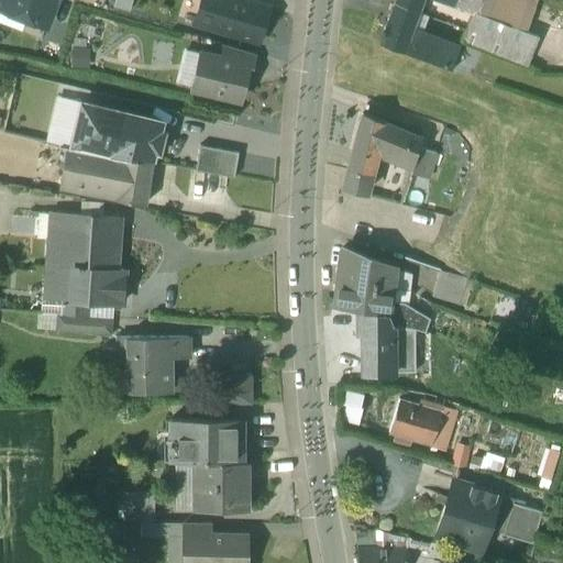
[(55,0),(0,0),(0,6),(28,15),(25,20),(45,28),(55,0)]
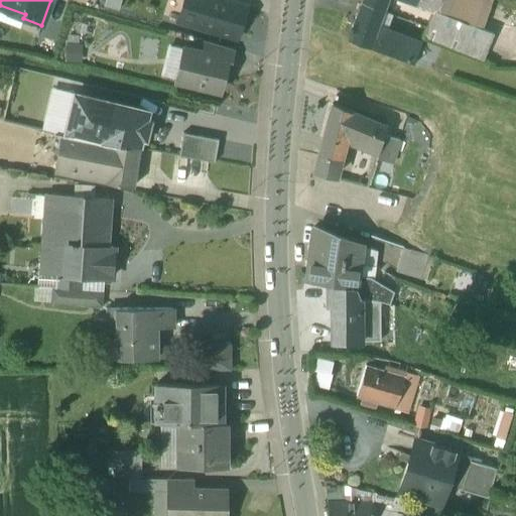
[(105,0),(104,5),(119,8),(120,0),(105,0)]
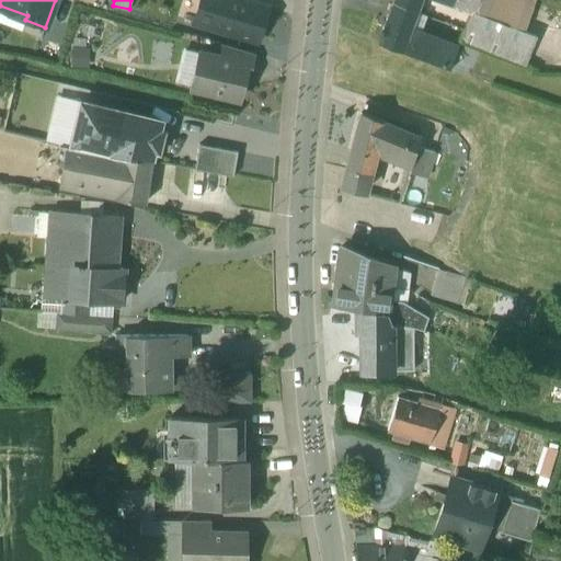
[(238,0),(199,0),(193,24),(259,44),(270,9),(238,0)]
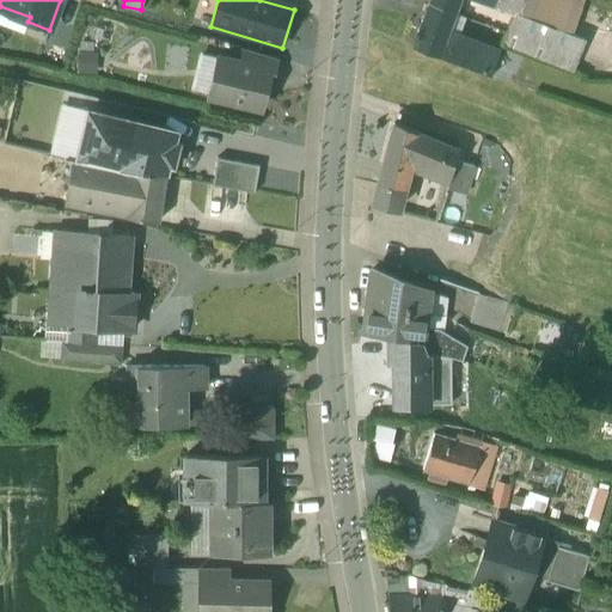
[(429,0),(429,4),(451,11),(454,0),(493,0),(496,1),(496,0),(429,0)]
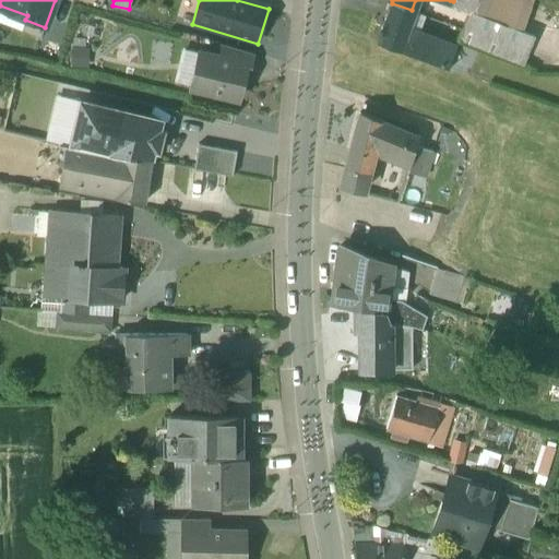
[(453,0),(453,1),(452,6),(470,12),(521,33),(532,0),(453,0)]
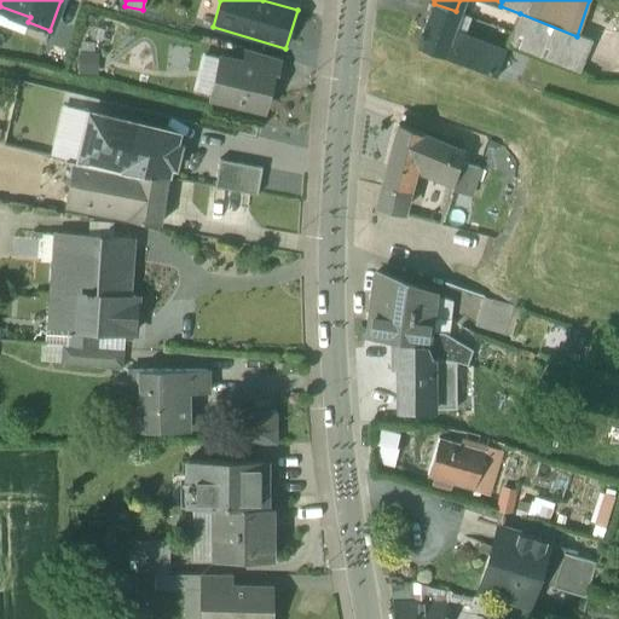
[(504,53),(450,33),(457,12),(456,11),(434,4),(433,4),(417,47),(495,77),(504,53)]
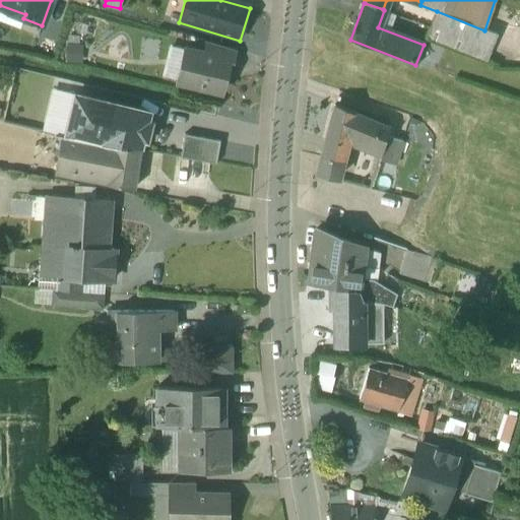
[(484,30),(437,11),(427,37),(488,62),(498,36),(484,30)]
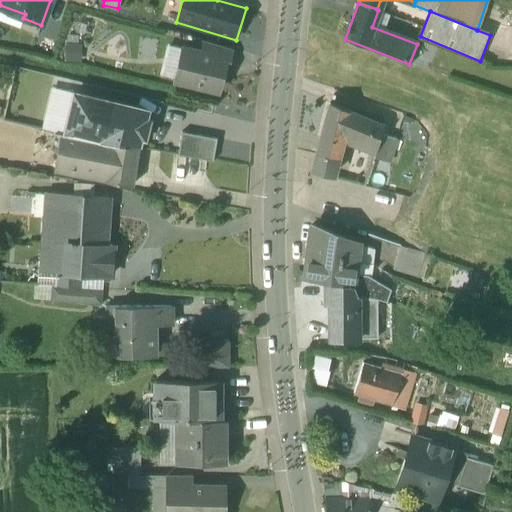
[(231,50),(204,42),(201,54),(225,60),(224,62),(227,63),(231,50)]
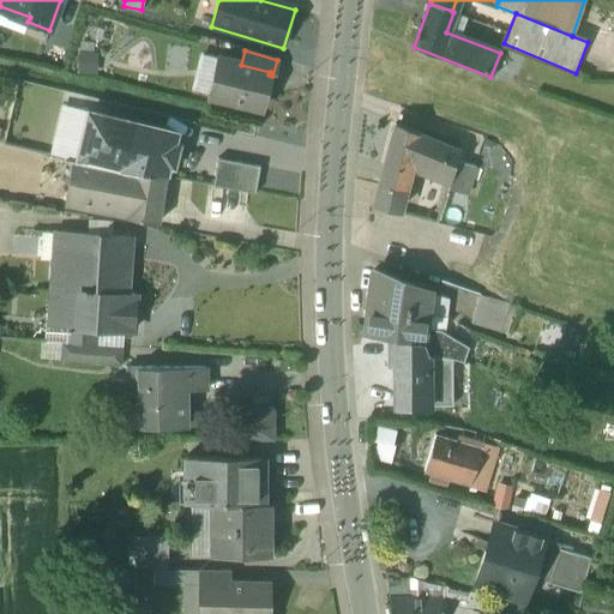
[(270,72),(241,65),(218,60),(210,97),(260,109),(269,74),(270,72)]
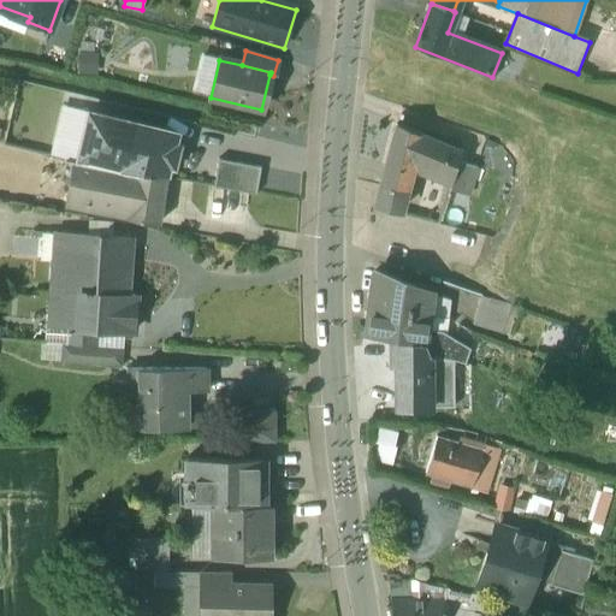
[(177,132),(89,112),(77,164),(83,165),(166,181),(177,132)]
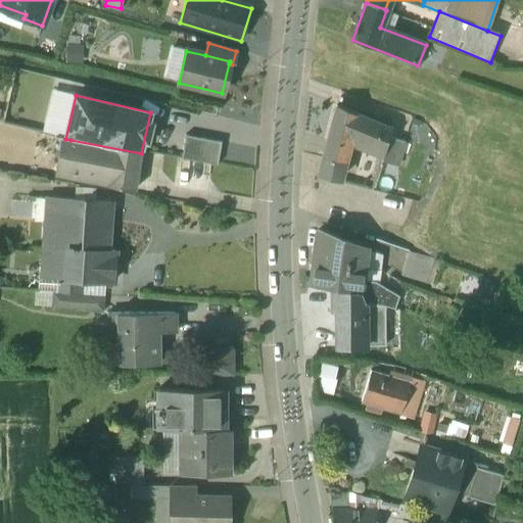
[(390,130),(337,105),(327,142),(346,147),(348,139),(382,153),(384,147),(390,130)]
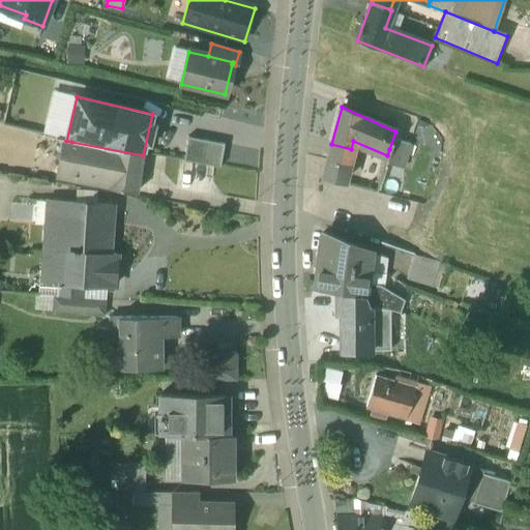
[(37,133),(12,128),(10,140),(34,144),(36,135),(37,133)]
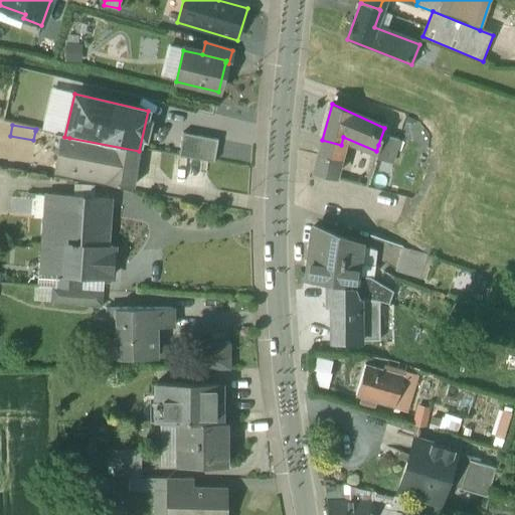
[(400,135),(384,128),(378,145),(396,151),(400,135)]
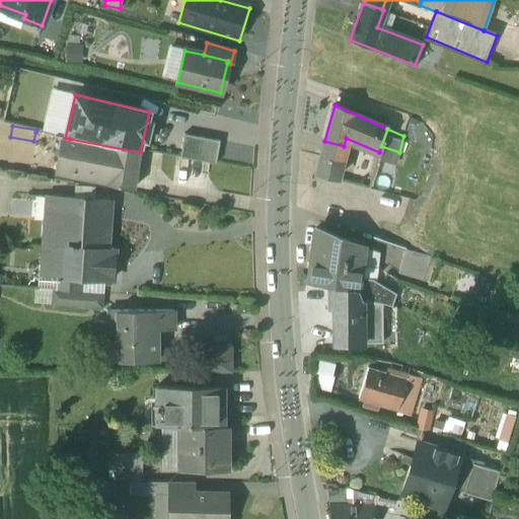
[(186,135),(182,156),(217,162),(221,141),(186,135)]
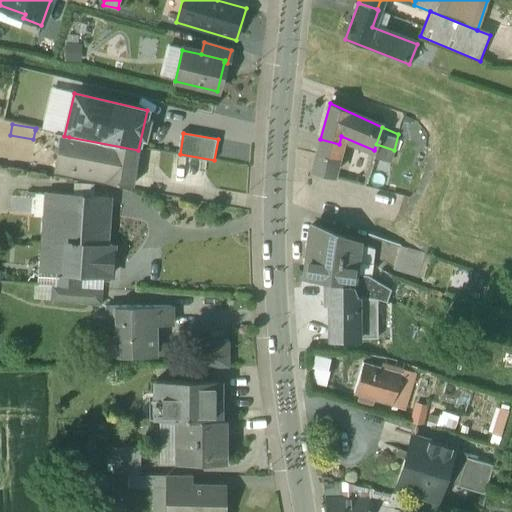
[(138,150),(69,137),(62,171),(104,178),(103,181),(132,186),(138,150)]
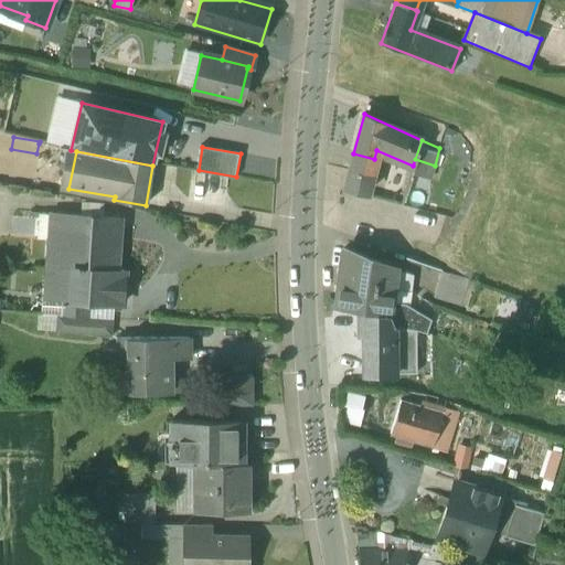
[(353,153),(340,206),(362,214),(374,159),(353,153)]
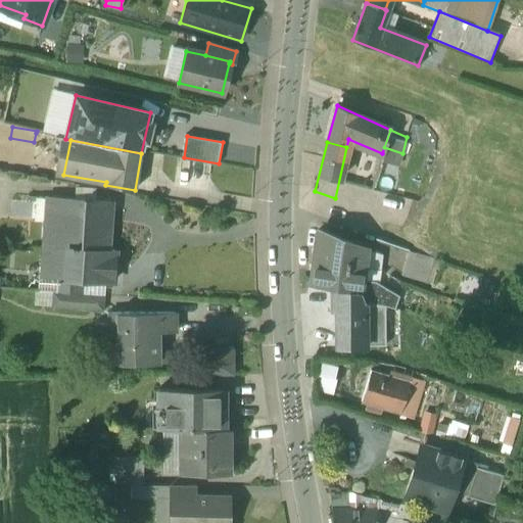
[(382,153),(372,186),(371,191),(391,195),(402,153),(384,147),(382,153)]
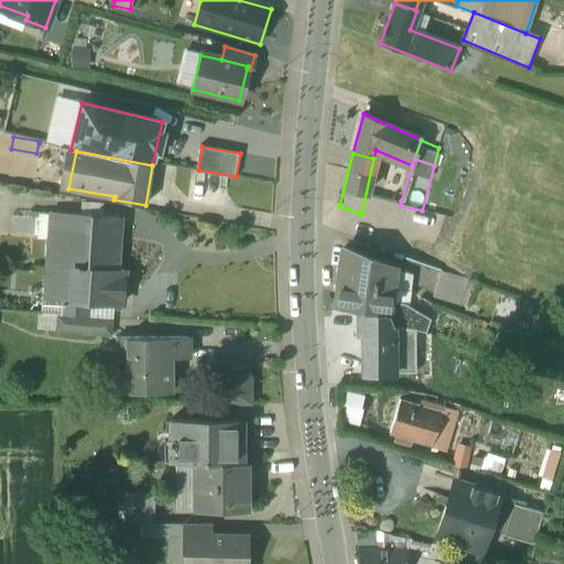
[(118,220),(54,216),(50,268),(73,269),(115,272),(118,220)]
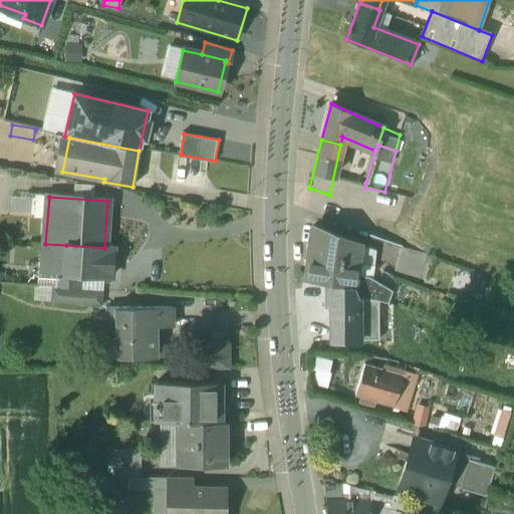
[(358,244),(312,227),(308,256),(356,263),(358,244)]
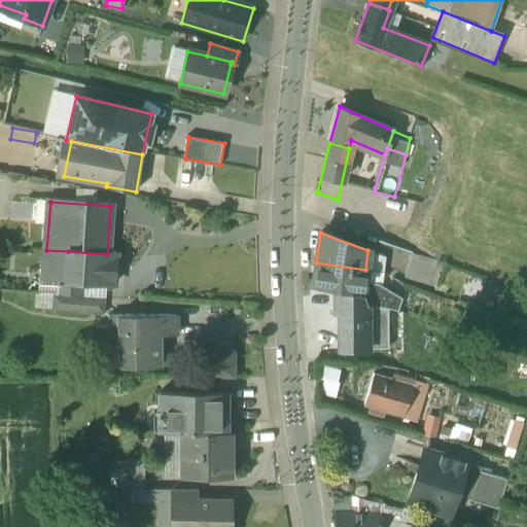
[(68,251),(46,250),(44,278),(58,279),(66,280),(68,251)]
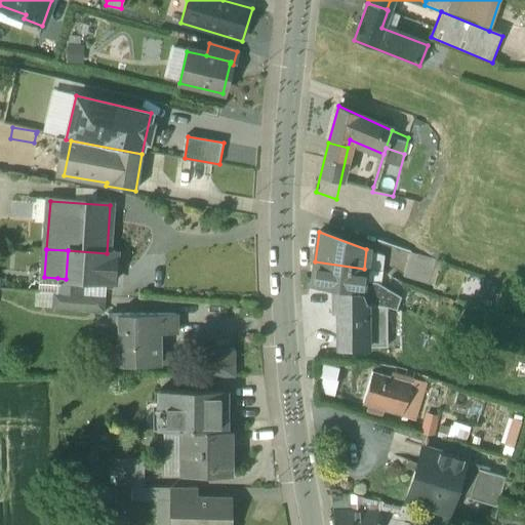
[(107,253),(68,250),(66,279),(66,280),(83,281),(113,283),(115,254),(107,253)]
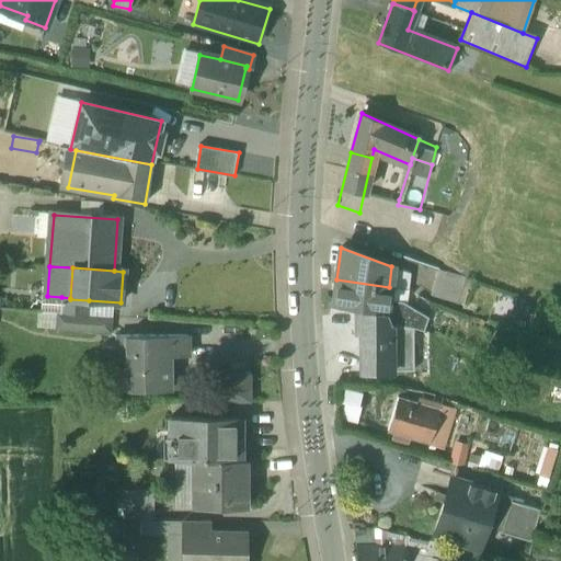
[(465,278),(438,270),(431,296),(457,305),(465,278)]
